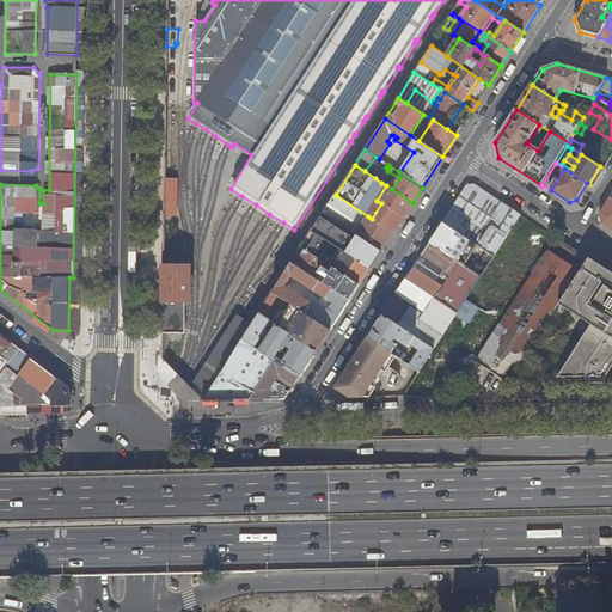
[(380,171),(375,178),(381,183),(386,175),(380,171)]
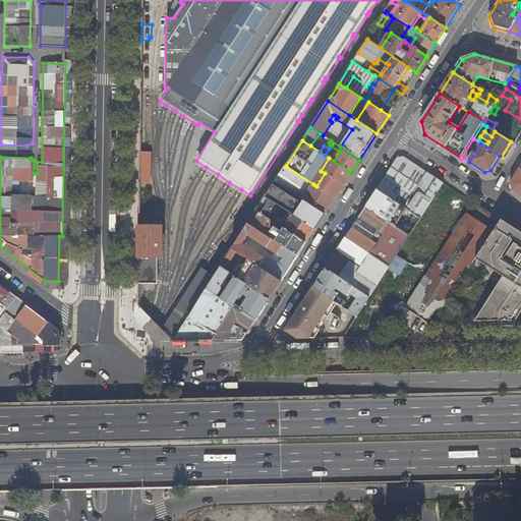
[(151,153),(139,153),(139,183),(151,183),(151,153)]
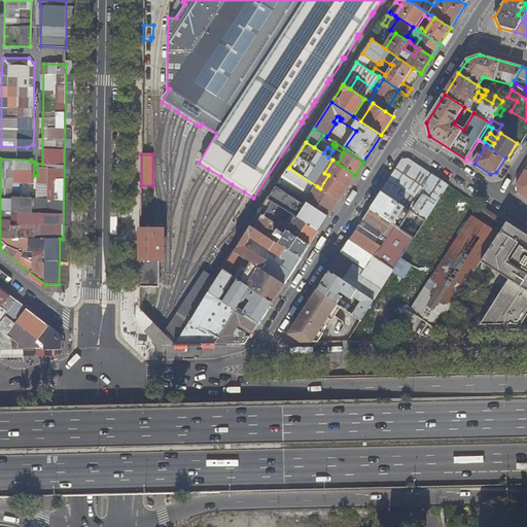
[(402,161),(381,192),(407,209),(426,222),(450,185),(409,159),(402,161)]
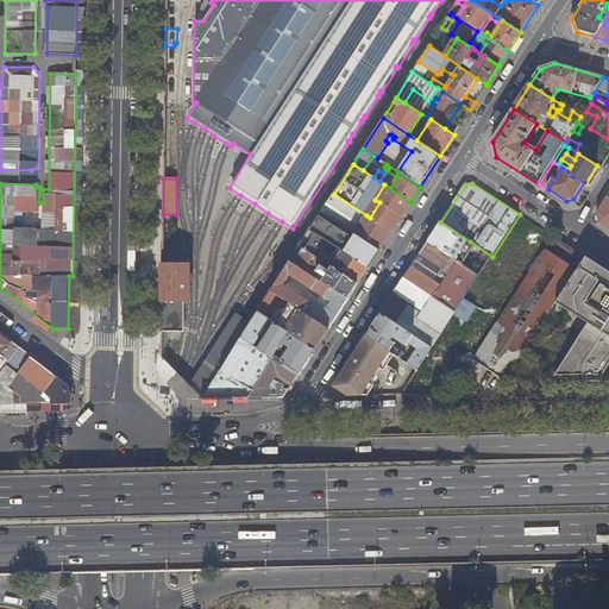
[(370,218),(391,232),(410,202),(390,188),(384,184),(375,200),(380,202),(370,218)]
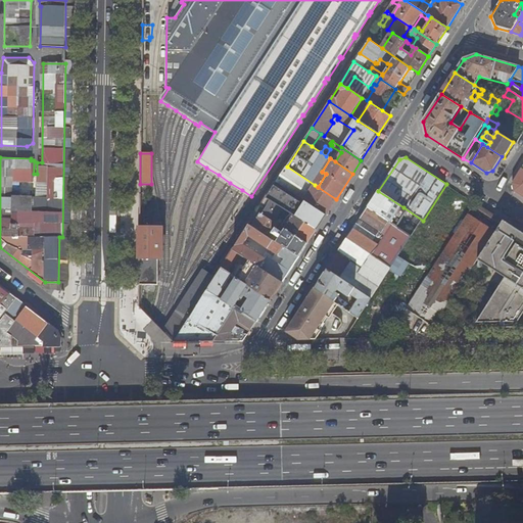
[(303,201),(315,185),(287,167),(276,183),(303,201)]
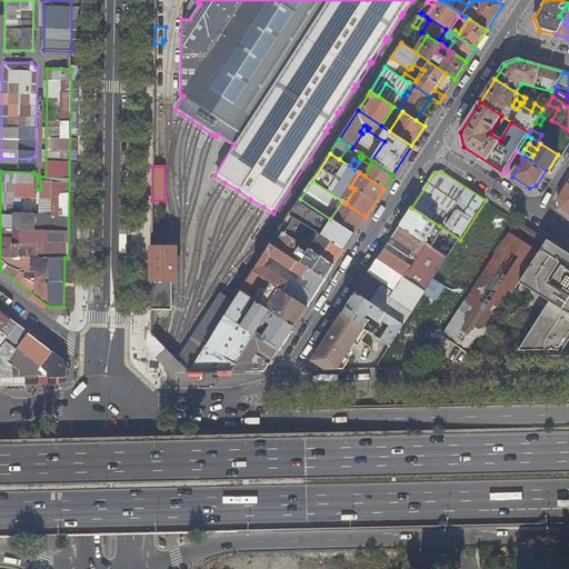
[(568,183),(558,199),(559,207),(568,213),(568,183)]
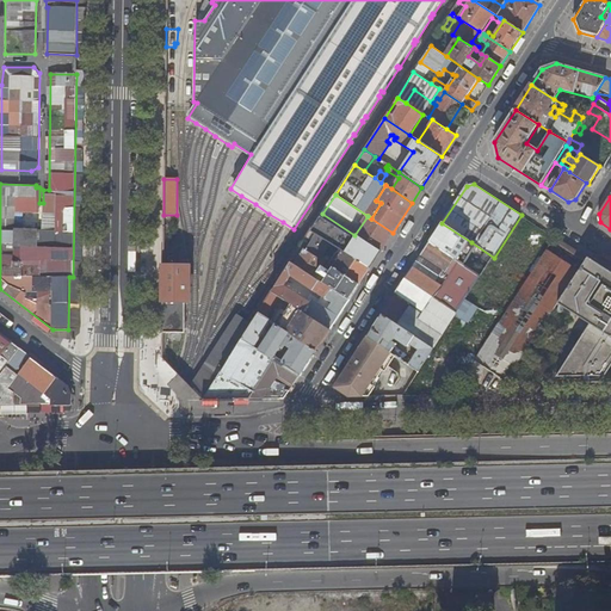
[(368,216),(355,235),(381,252),(393,233),(371,218),(368,216)]
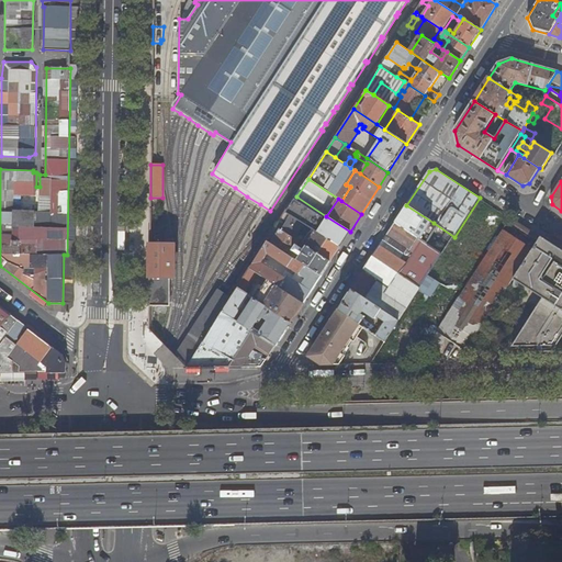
[(348,235),(295,200),(287,213),(291,216),(303,224),(307,226),(310,228),(313,231),(339,247),(348,235)]
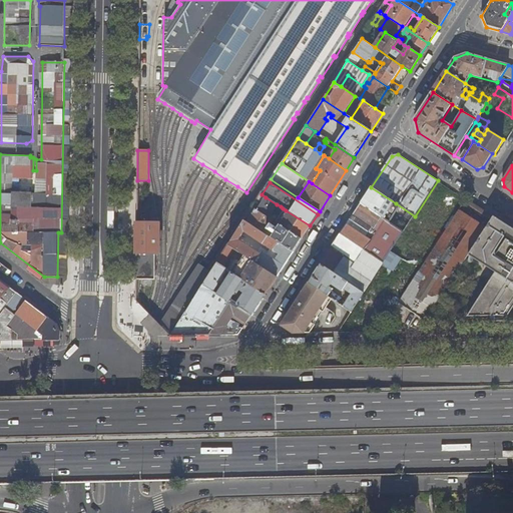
[(396,203),(371,187),(361,203),(386,220),(396,203)]
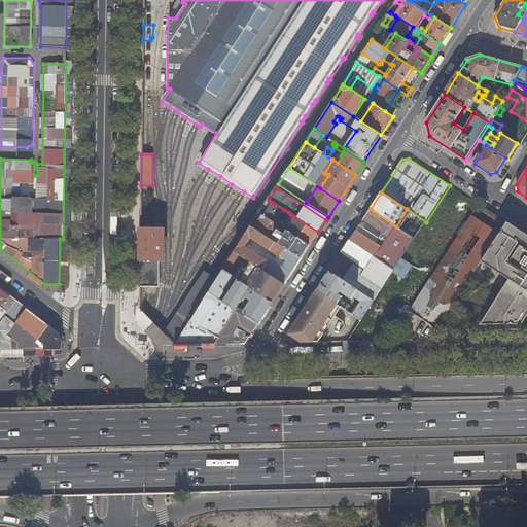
[(279,219),(283,213),(284,210),(273,203),(266,213),(261,210),(259,213),(280,227),(287,232),(309,246),(318,232),(293,216),(291,218),(290,218),(288,220),(285,218),(283,222),(279,219)]
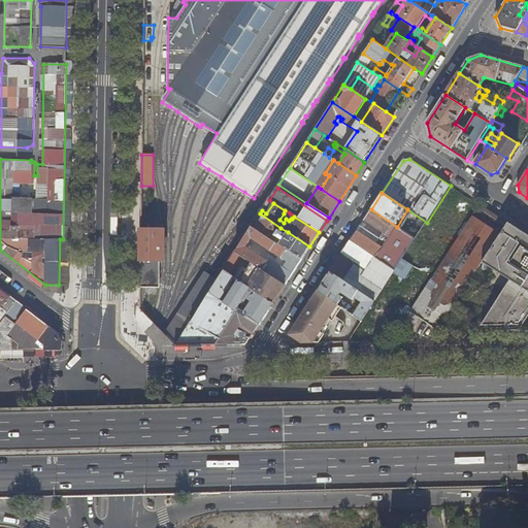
[(383,248),(372,240),(357,231),(351,241),(374,257),(378,259),(395,270),(416,238),(397,227),(371,209),(363,222),(377,231),(389,238),(383,248)]
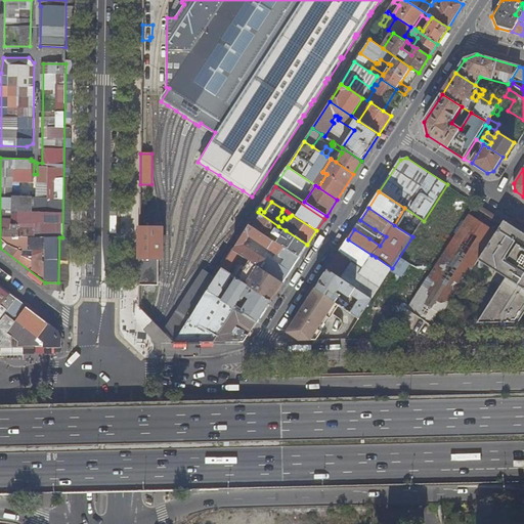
[(276,229),(278,226),(258,212),(254,219),(257,221),(252,228),(272,241),(274,238),(272,236),(273,234),(279,238),(276,244),(299,257),(307,245),(286,230),(282,233),(276,229)]
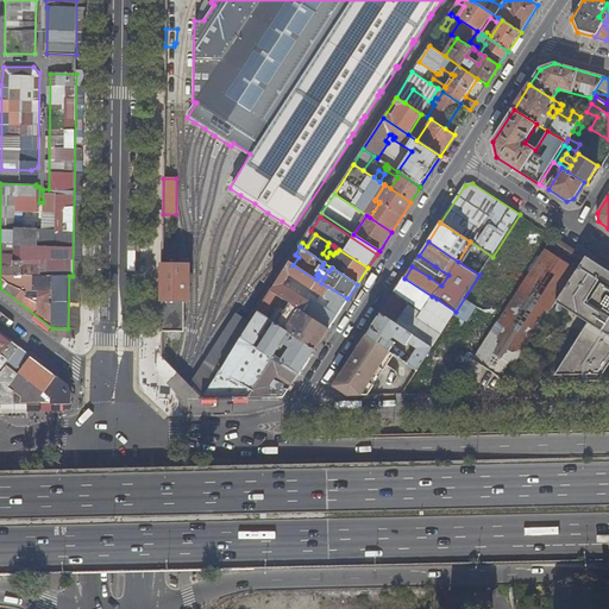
[(475,358),(508,380),(557,302),(586,256),(579,251),(572,264),(546,248),(475,358)]
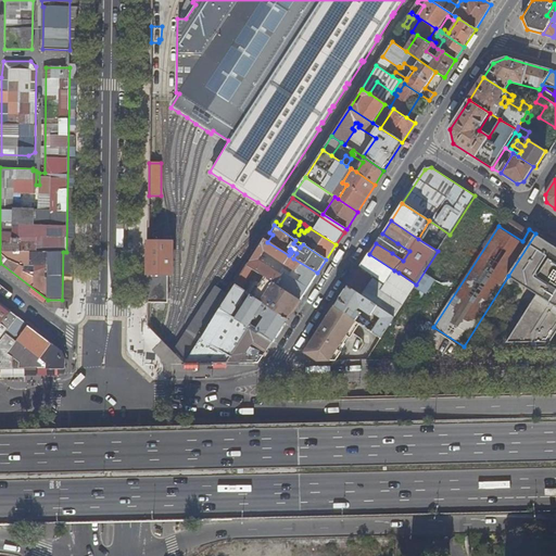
[(535,234),(508,276),(539,294),(508,343),(552,342),(555,335),(555,255),(542,247),(546,240),(535,234)]
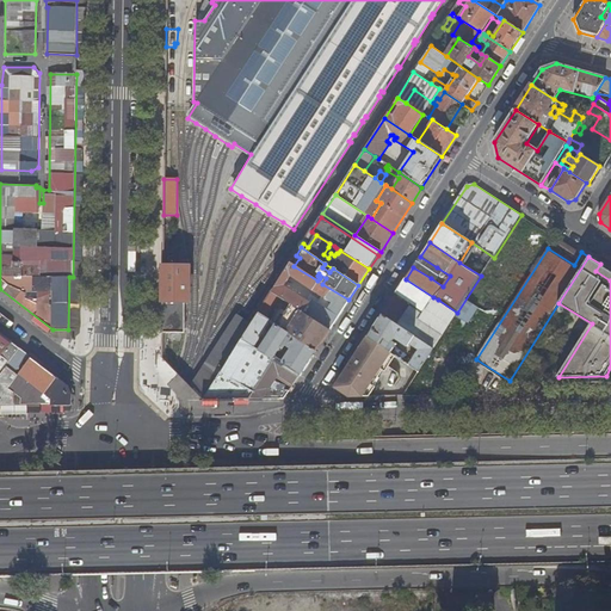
[(190,266),(162,266),(162,302),(185,302),(189,302),(190,266)]
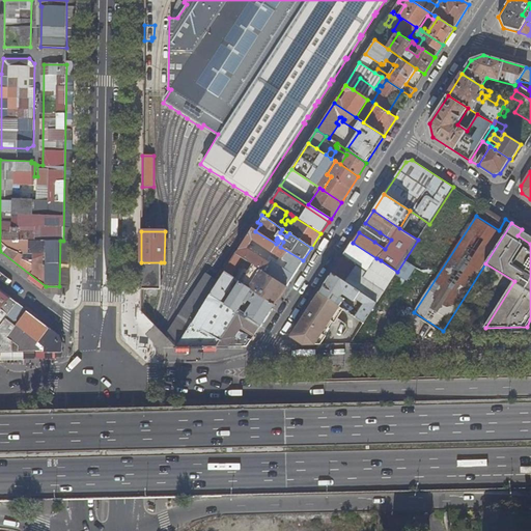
[(391,240),(380,232),(374,242),(385,249),(391,240)]
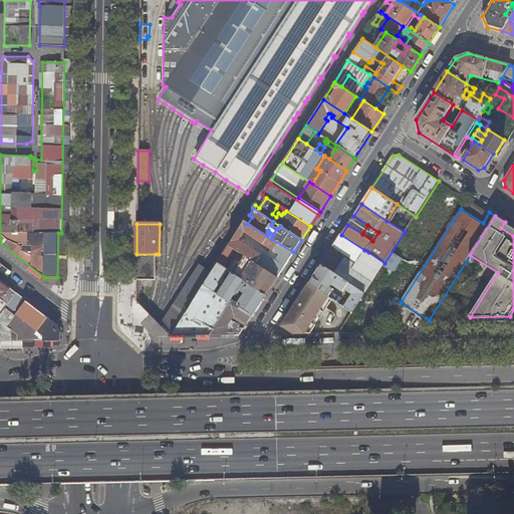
[(356,262),(364,250),(341,235),(333,247),(356,262)]
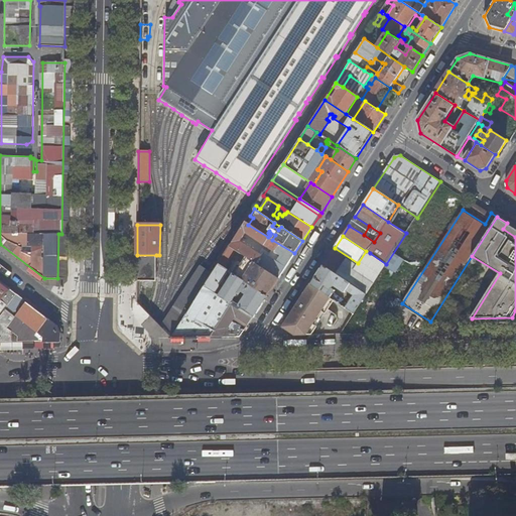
[(359,267),(334,250),(324,266),(337,275),(351,284),(367,294),(386,264),(370,253),(362,265),(359,267)]
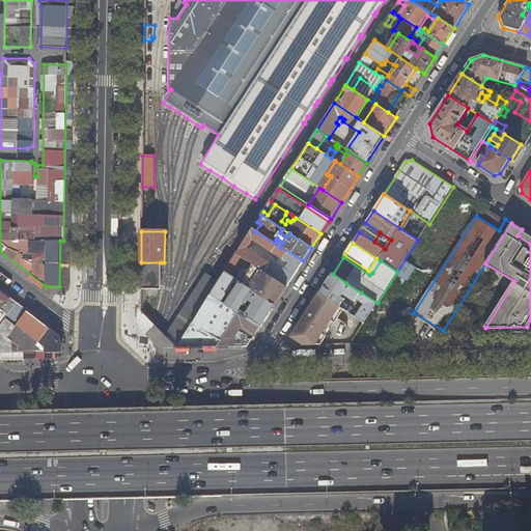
[(160,288),(161,262),(141,262),(141,288),(160,288)]
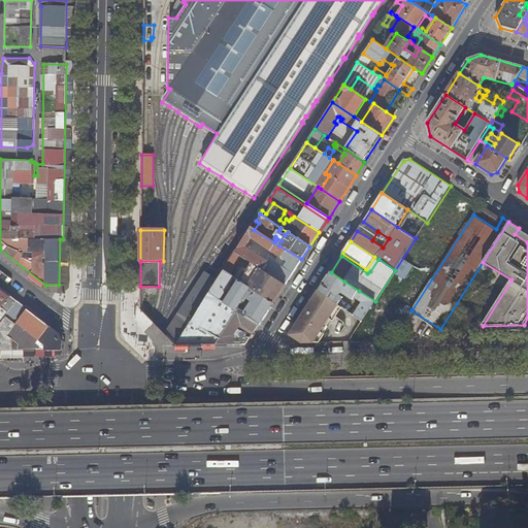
[(241,266),(234,278),(238,282),(272,304),(273,304),(286,286),(257,267),(253,273),(241,266)]
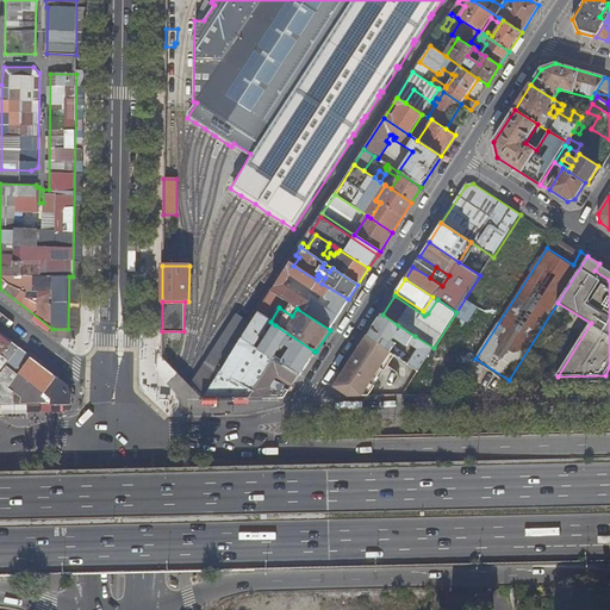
[(254,348),(271,322),(257,313),(241,340),(254,348)]
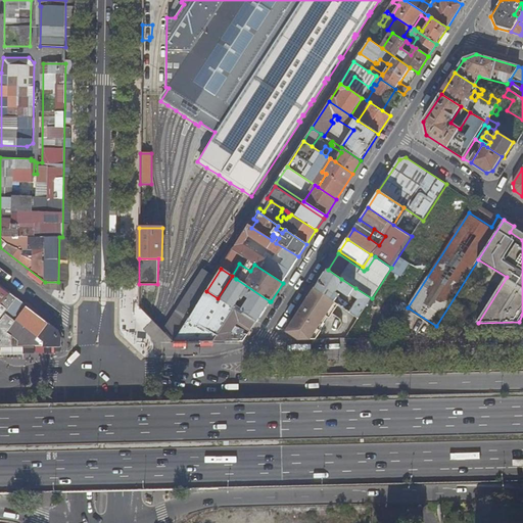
[(337,286),(341,279),(328,270),(315,289),(337,303),(345,308),(351,298),(332,286),(333,283),(337,286)]
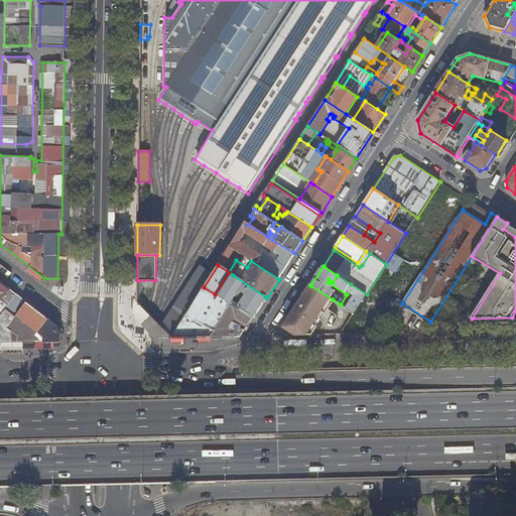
[(238,306),(253,316),(266,297),(233,275),(219,296),(222,298),(231,303),(233,305),(234,303),(231,301),(238,290),(245,295),(238,306)]
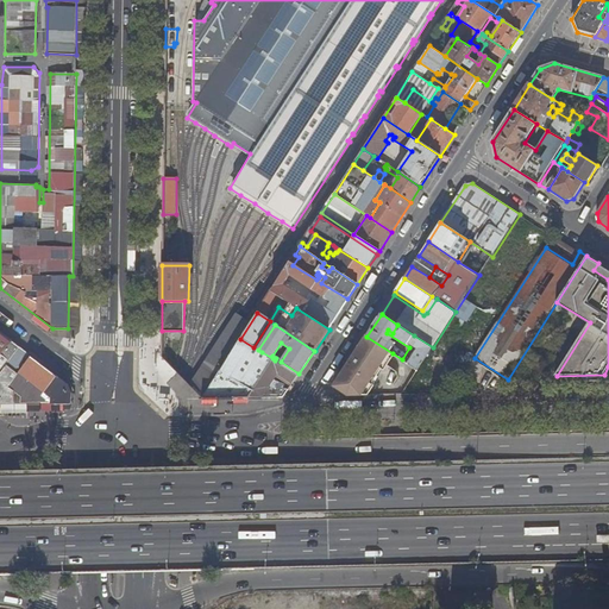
[(67,384),(0,332),(0,403),(70,402),(70,393),(67,384)]
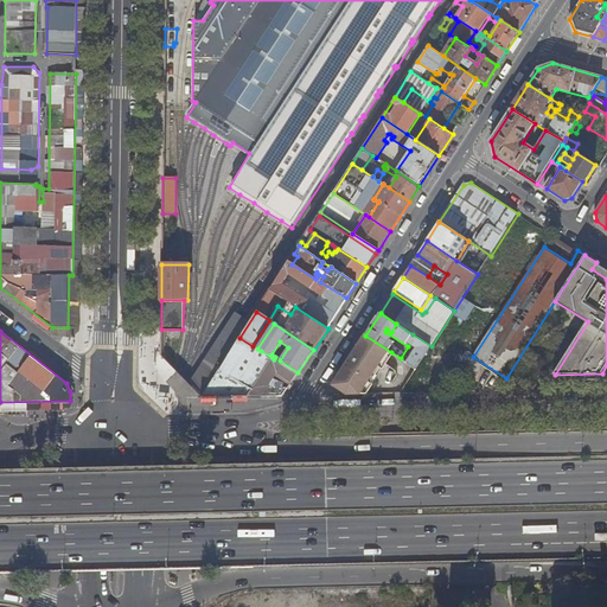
[(411,357),(408,363),(417,369),(432,346),(413,334),(410,338),(408,336),(406,339),(408,340),(408,342),(417,347),(414,353),(411,352),(409,355),(411,357)]
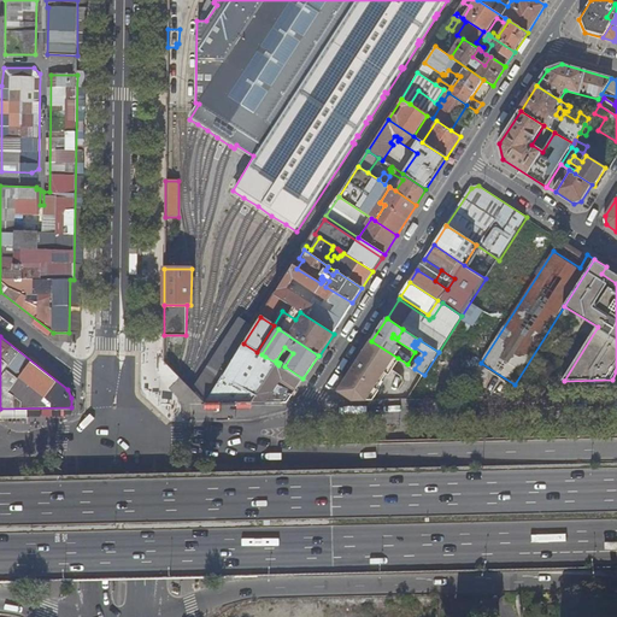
[(371,341),(339,392),(350,399),(363,380),(359,377),(365,369),(369,371),(374,365),(387,374),(398,358),(371,341)]
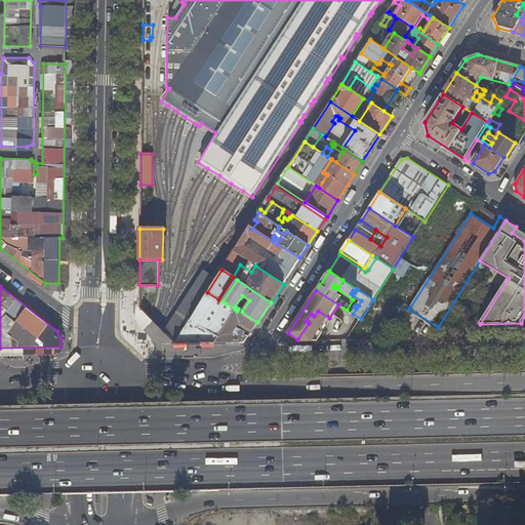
[(207,332),(226,304),(223,301),(218,299),(207,292),(190,319),(200,326),(199,327),(207,333),(208,332),(207,332)]
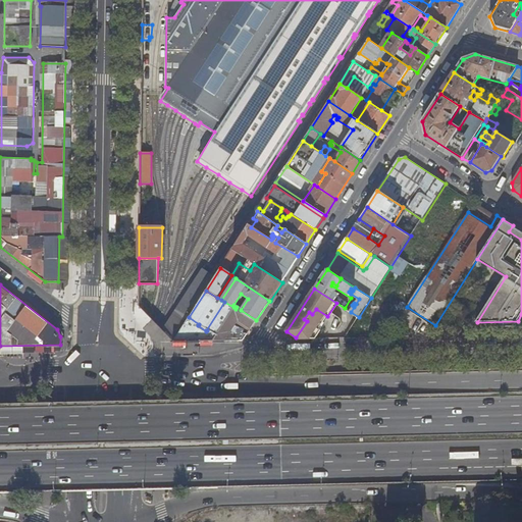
[(207,330),(215,335),(233,307),(224,302),(206,330),(207,330)]
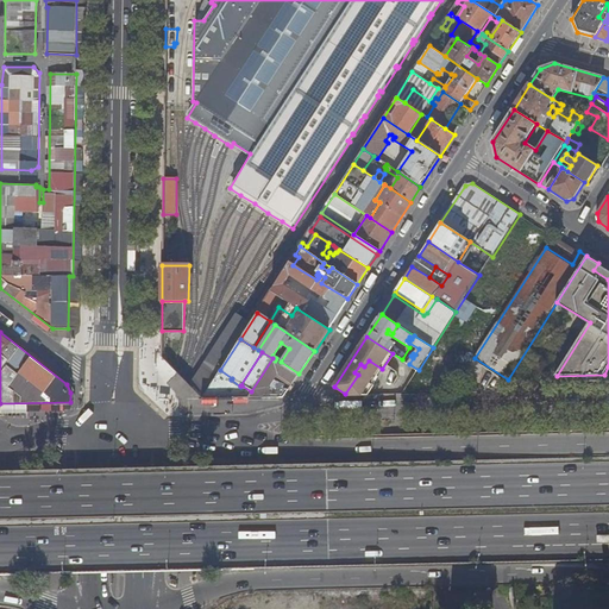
[(276,374),(282,364),(275,360),(272,358),(251,391),(248,399),(261,397),(276,374)]
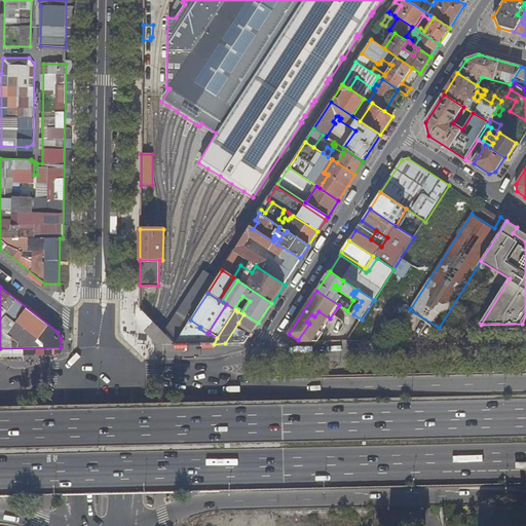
[(238,323),(253,332),(258,324),(243,314),(238,323)]
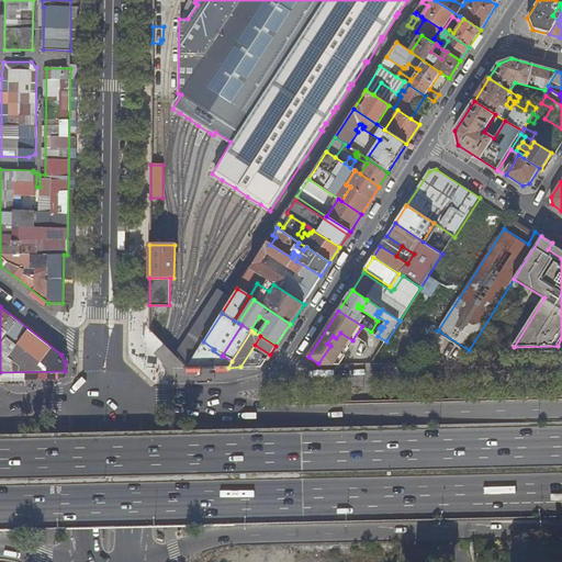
[(232,361),(223,356),(222,357),(213,350),(214,349),(203,341),(187,368),(228,368),(232,361)]
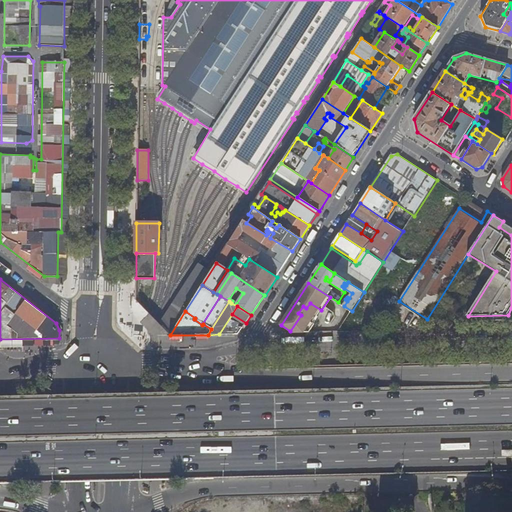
[(415,329),(418,316),(409,314),(406,327),(415,329)]
